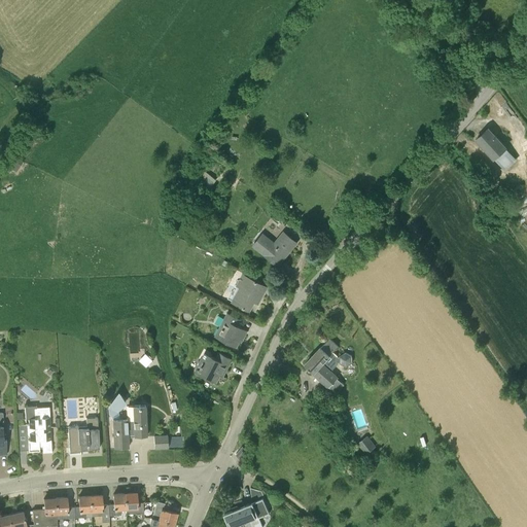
[(505,147),(488,129),(477,140),(493,157),(505,171),(517,160),(505,147)]
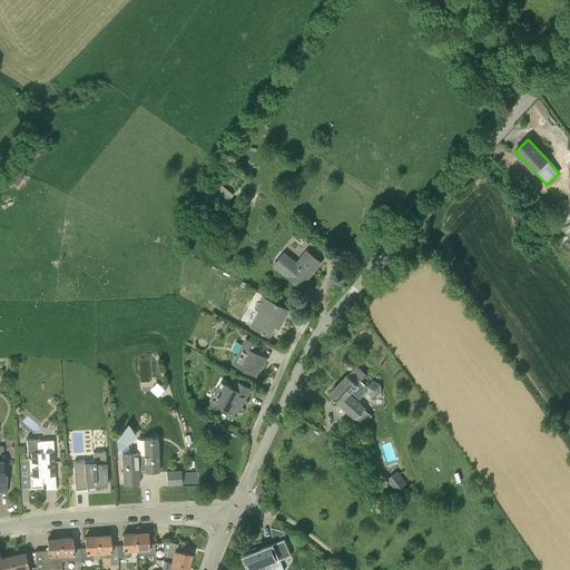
[(216,189),(210,197),(224,207),(234,194),(226,188),(220,184),(216,189)]
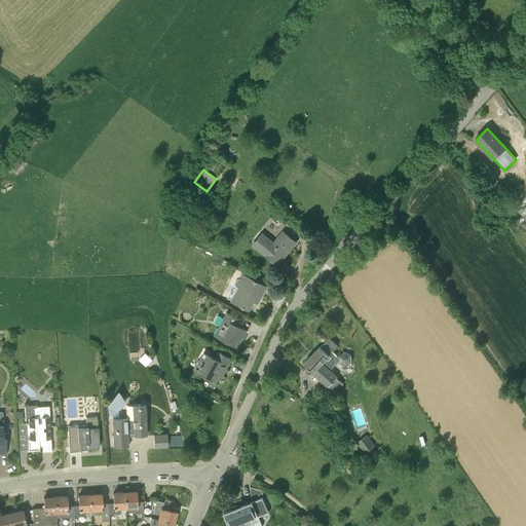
[(254,247),(273,262),(277,256),(282,259),(296,242),(285,232),(274,245),(263,235),(254,247)]
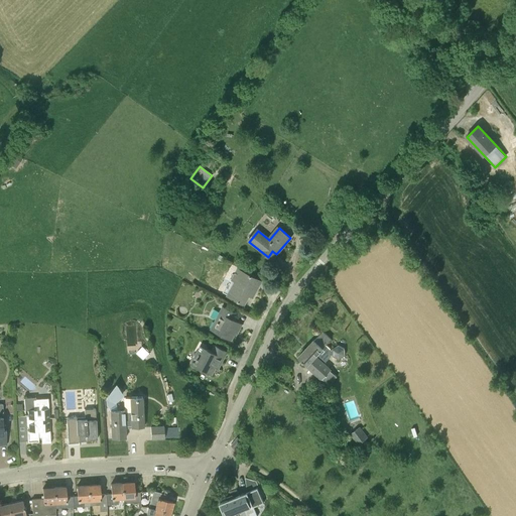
[(254,293),(261,281),(237,268),(231,280),(237,283),(230,297),(244,304),(249,295),(248,294),(250,291),(254,293)]
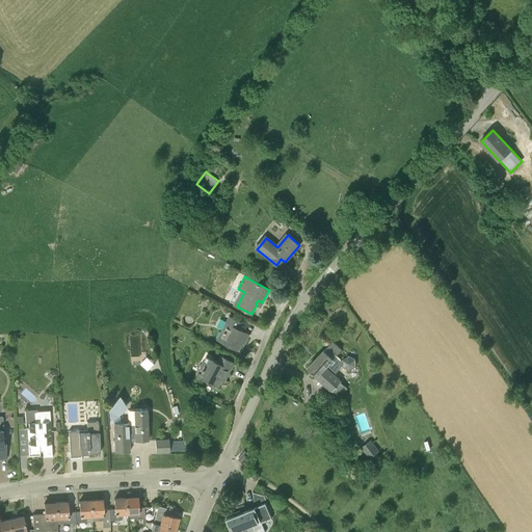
[(230,316),(217,340),(237,350),(241,341),(245,343),(249,334),(240,328),(243,322),(230,316)]
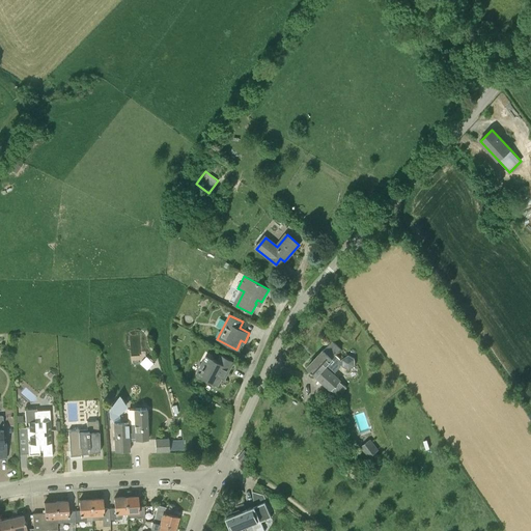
[(340,350),(331,341),(307,367),(331,390),(340,381),(333,373),(340,366),(339,359),(335,355),(340,350)]
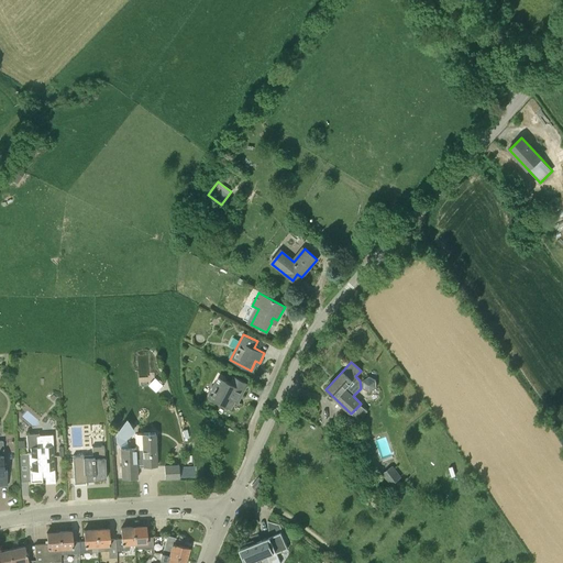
[(231,409),(235,400),(238,397),(240,399),(249,384),(234,376),(230,383),(218,376),(208,397),(231,409)]
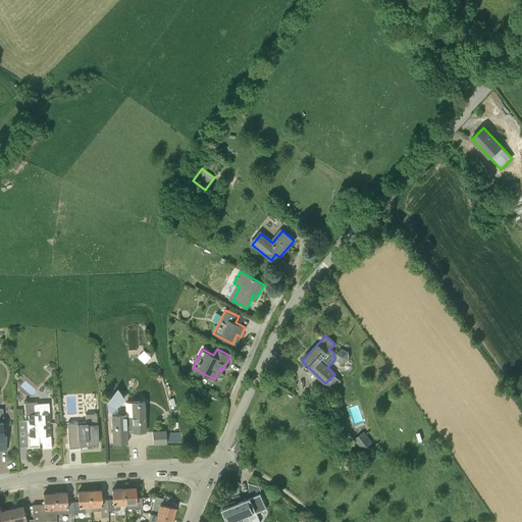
[(146,362),(152,356),(145,350),(140,356),(146,362)]
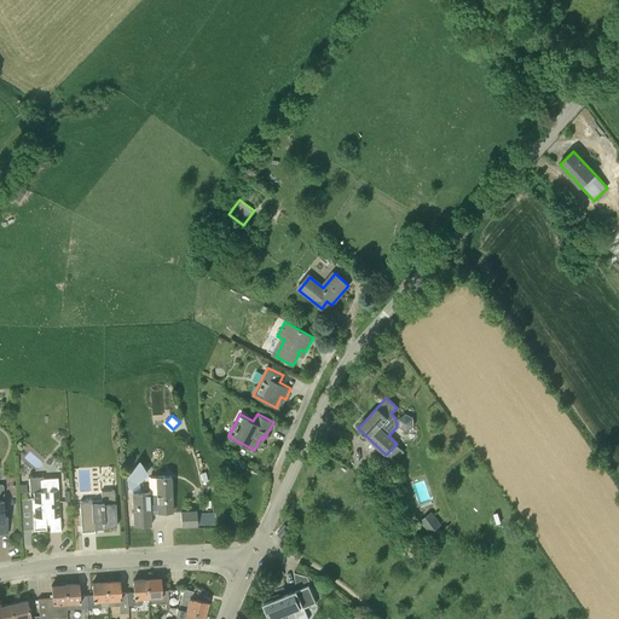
[(399,418),(399,427),(406,431),(412,426),(412,418),(405,415),(399,418)]
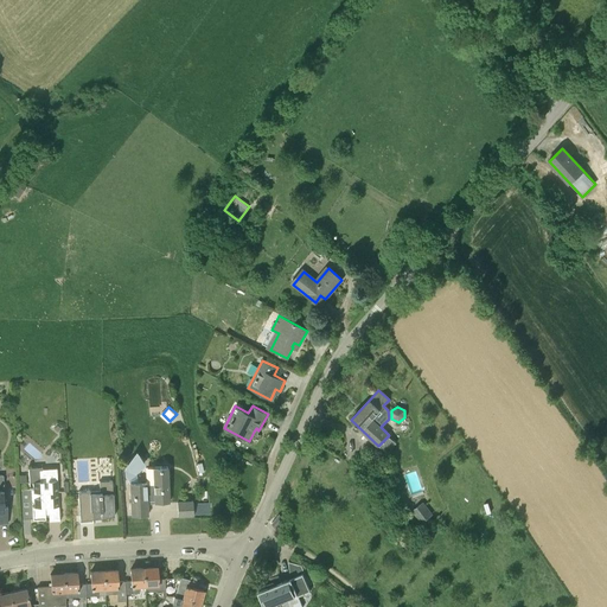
[(132,477),(147,460),(138,452),(122,468),(132,477)]
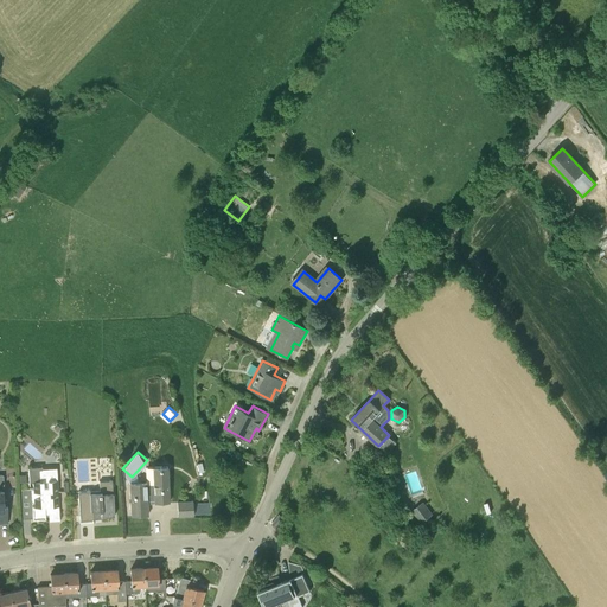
[(33,490),(32,490),(31,490),(31,494),(19,496),(21,525),(23,535),(31,535),(31,524),(40,524),(39,519),(45,519),(45,513),(49,513),(49,522),(59,521),(58,509),(58,497),(55,497),(55,492),(58,492),(57,468),(50,470),(48,467),(45,470),(42,470),(42,467),(29,468),(30,481),(33,481),(33,490)]
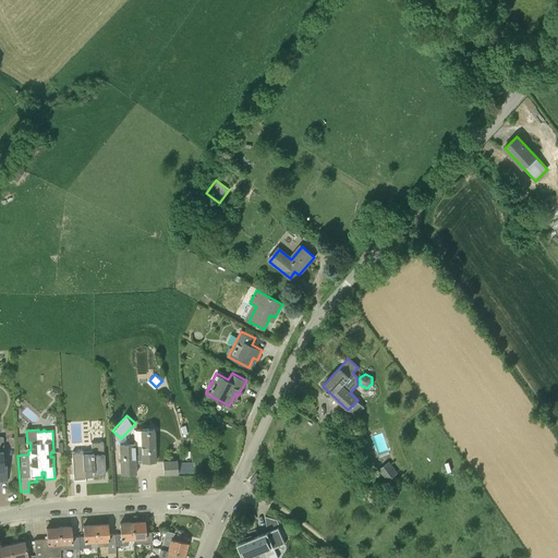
[(119,444),(121,473),(135,472),(135,461),(155,460),(154,431),(143,431),(144,446),(134,447),(134,444),(119,444)]
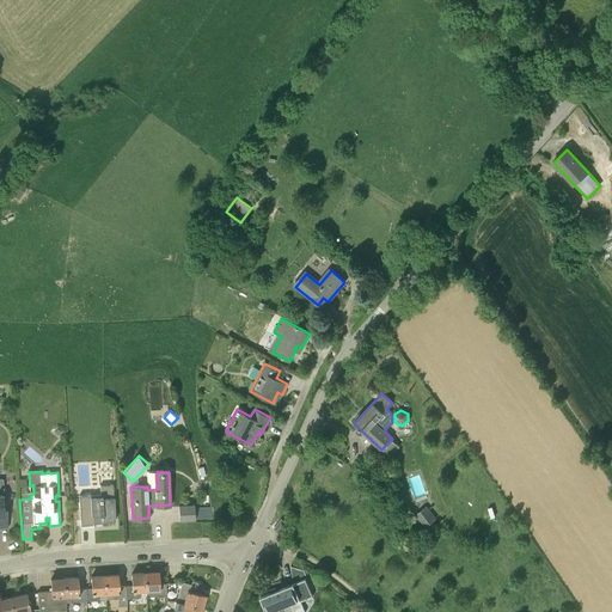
[(101,494),(79,495),(80,512),(80,524),(93,522),(93,520),(102,520),(102,521),(115,520),(115,508),(114,484),(99,485),(101,494)]
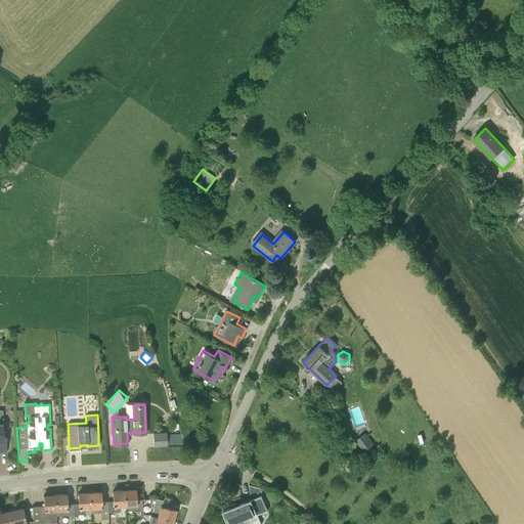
[(166,433),(153,434),(154,446),(167,445),(166,433)]
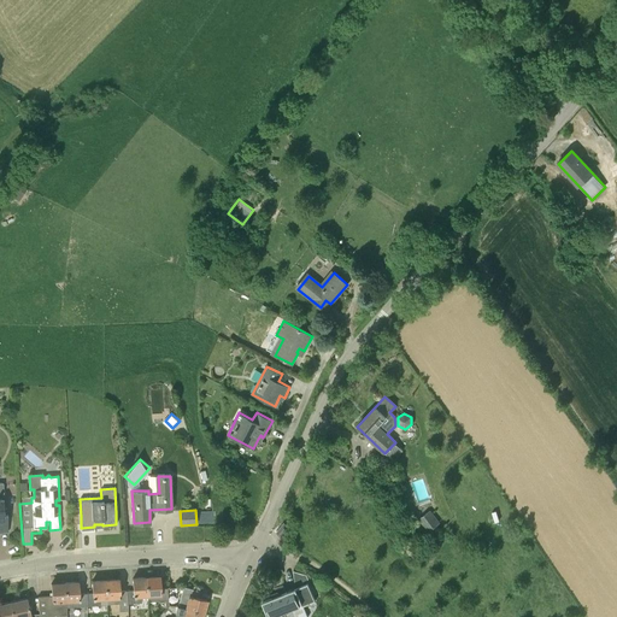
[(428,532),(440,523),(430,510),(418,519),(428,532)]
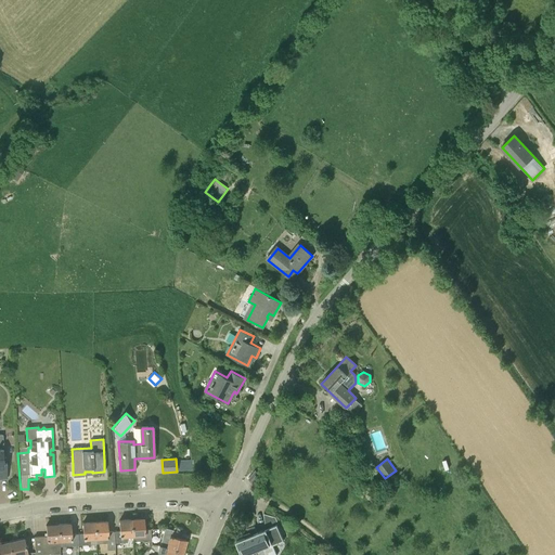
[(260,475),(255,470),(248,479),(254,483),(260,475)]
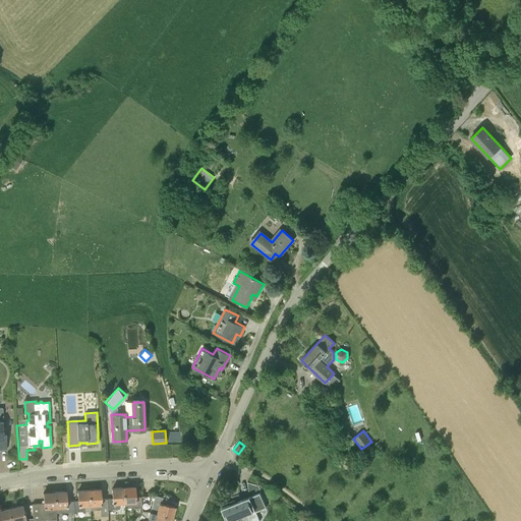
[(251,494),(262,491),(258,480),(248,483),(251,494)]
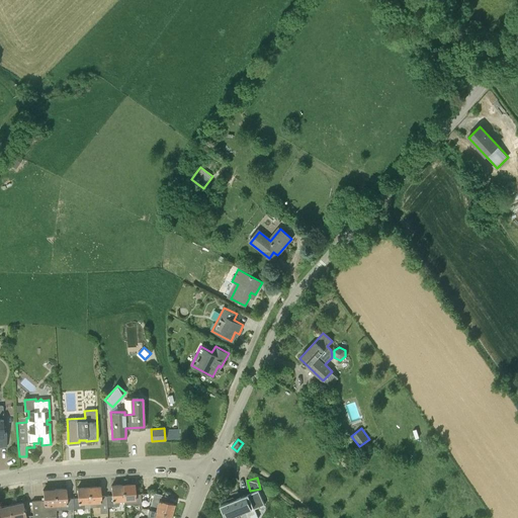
[(118,501),(123,500),(122,485),(111,486),(111,496),(106,496),(106,507),(118,506),(118,501)]
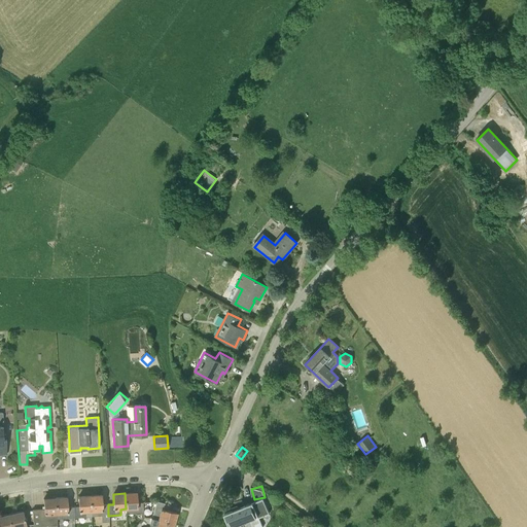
[(126,514),(132,514),(143,513),(143,502),(137,502),(137,493),(125,493),(126,508),(126,514)]
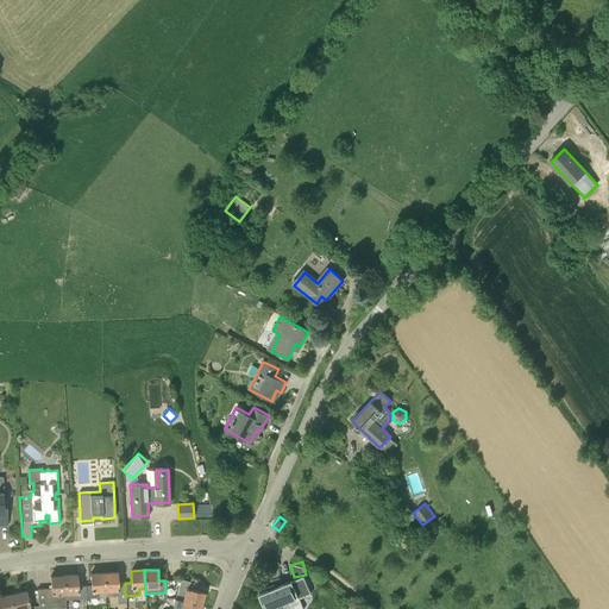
[(106,596),(104,572),(90,573),(90,585),(85,585),(86,598),(100,597),(106,596)]
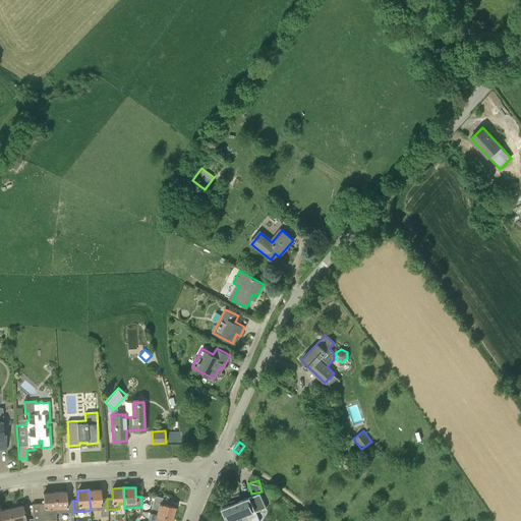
[(101,489),(89,489),(91,510),(96,510),(100,510),(101,516),(108,516),(107,510),(107,499),(101,499),(101,489)]
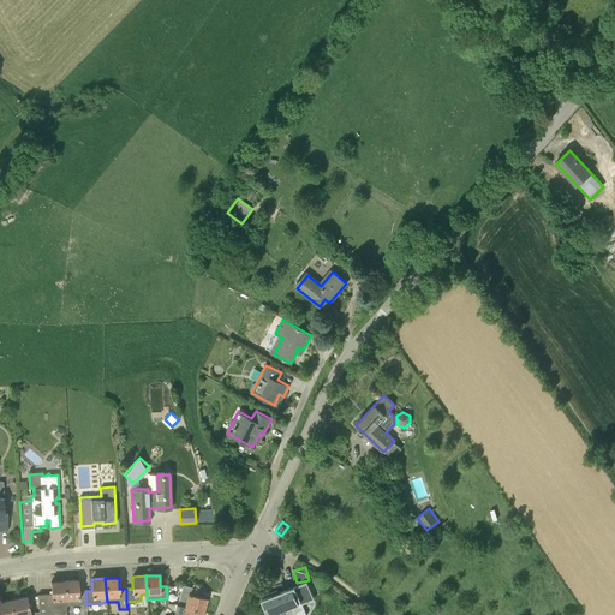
[(79,591),(78,580),(65,581),(66,605),(87,604),(85,591),(79,591)]
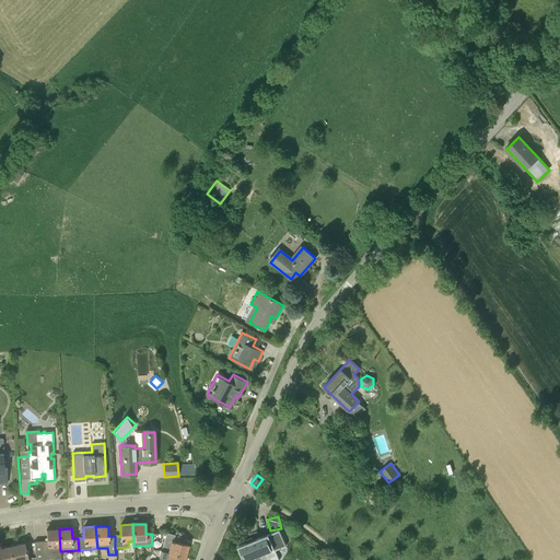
[(47,540),(34,541),(35,557),(35,559),(44,559),(45,559),(61,558),(60,551),(59,529),(46,529),(47,540)]
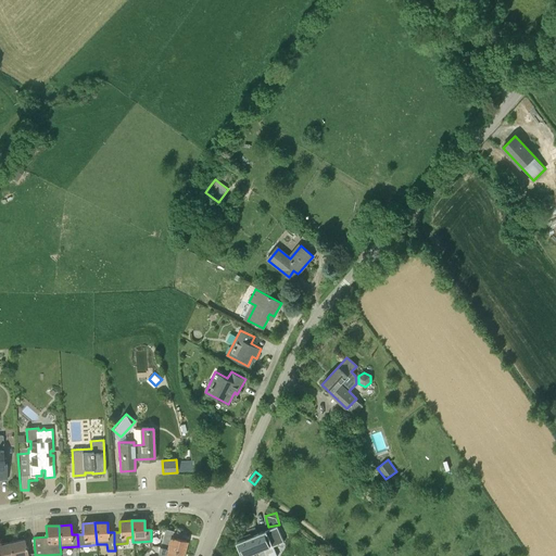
[(242,555),(263,547),(265,555),(276,555),(274,547),(283,543),(277,526),(257,533),(255,527),(247,530),(250,538),(237,543),(241,555),(242,555)]
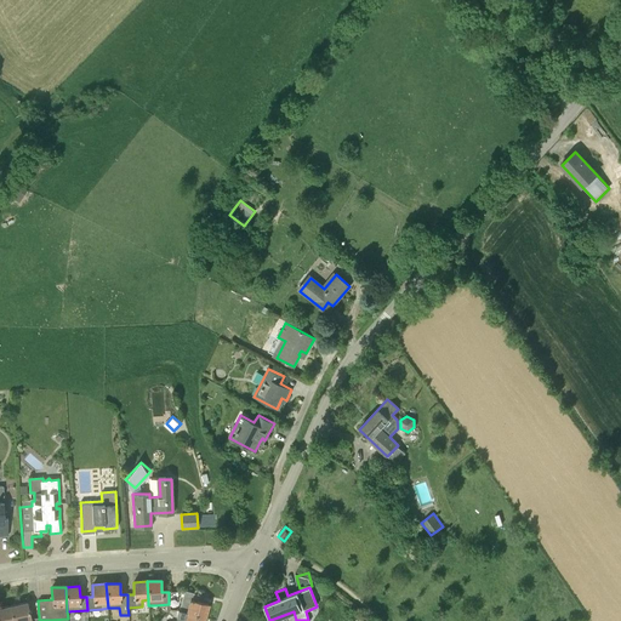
[(181,604),(178,610),(204,617),(208,603),(197,600),(198,594),(184,591),(181,604)]
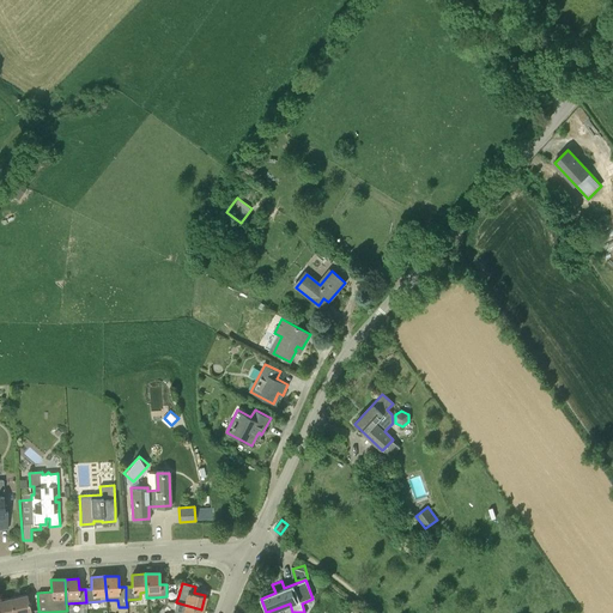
[(38,612),(38,610),(30,611),(26,594),(11,598),(13,612),(38,612)]
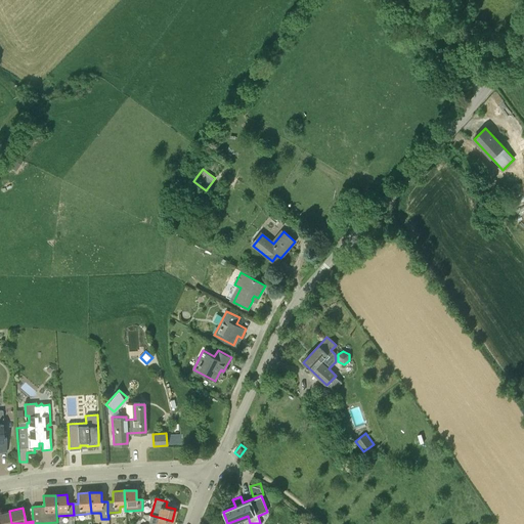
[(11,523),(9,511),(0,512),(0,523),(11,523)]
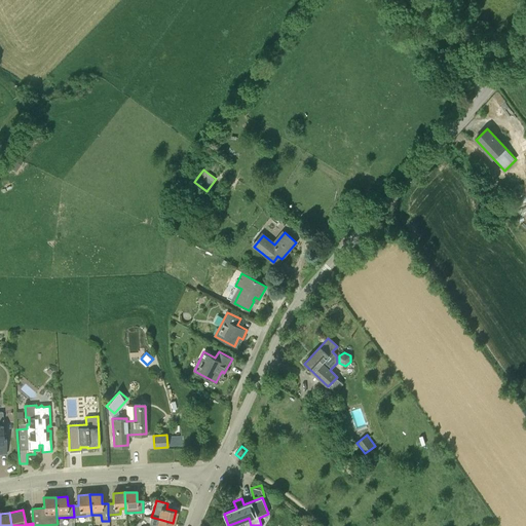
[(172,525),(173,523),(151,517),(149,523),(151,524),(150,525),(143,525),(142,525),(141,525),(172,525)]
